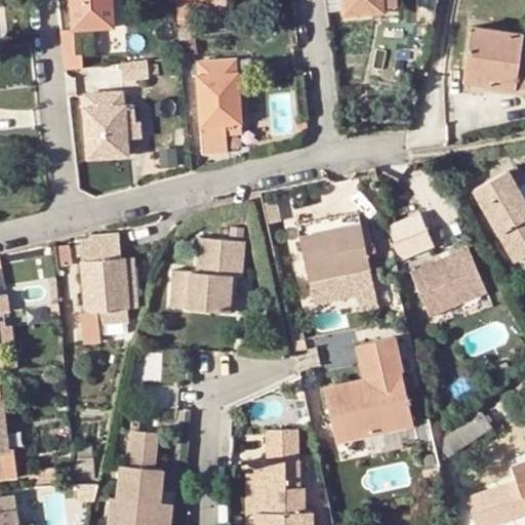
[(70,0),(73,31),(113,28),(112,9),(111,0),(70,0)]
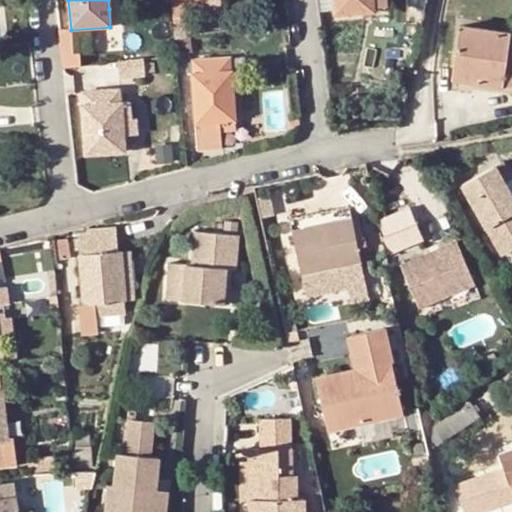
[(115,0),(108,0),(109,9),(116,8),(115,0)]
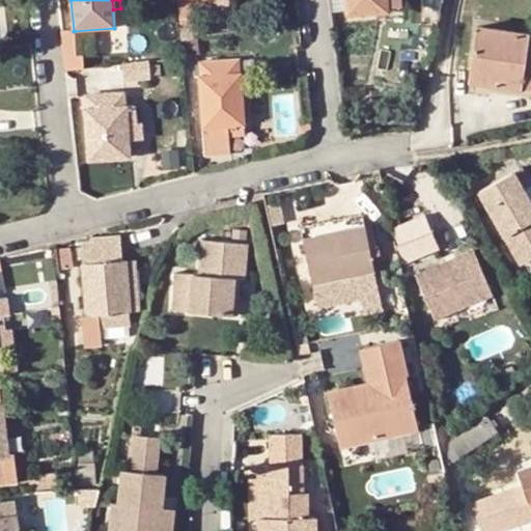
[(344,0),(346,12),(387,7),(386,0),(344,0)]
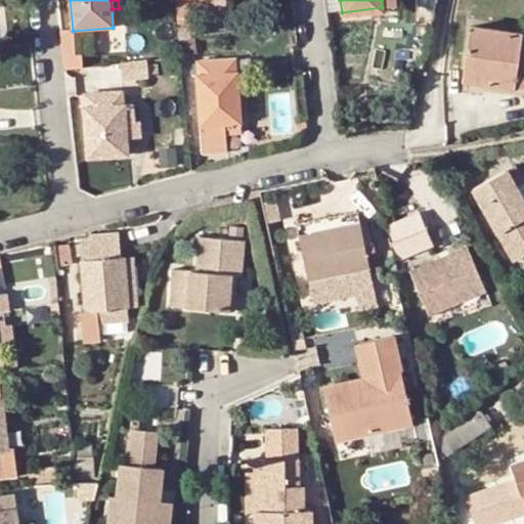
[(461,79),(515,87),(519,52),(522,34),(469,26),(461,79)]
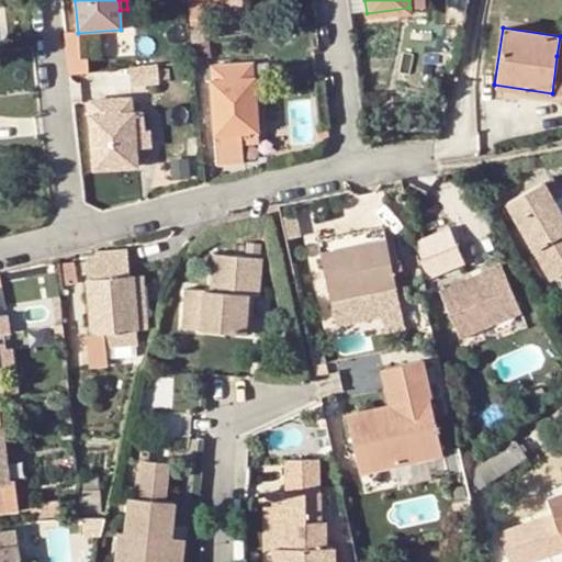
[(202,33),(202,40),(214,38),(212,31),(202,33)]
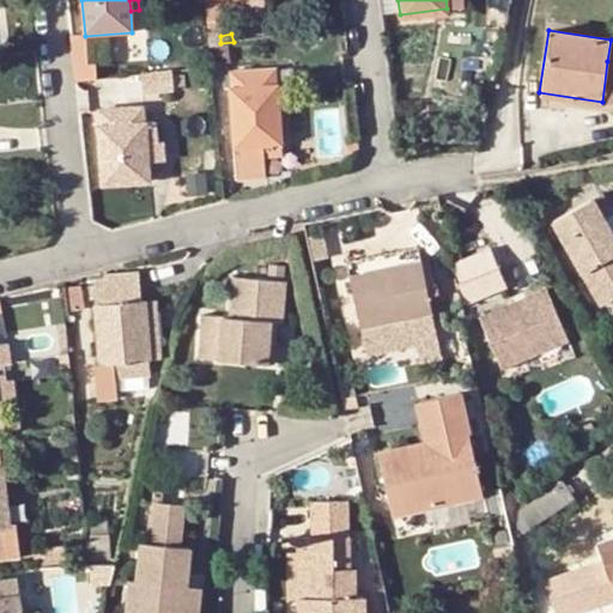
[(234,42),(220,43),(223,54),(235,53),(234,42)]
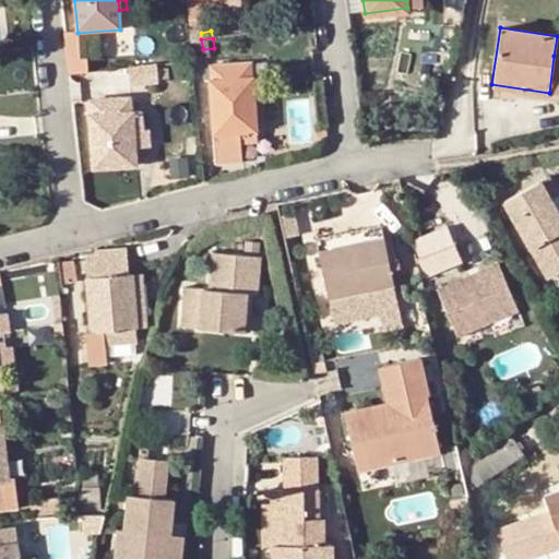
[(213,54),(204,55),(205,63),(214,62),(213,54)]
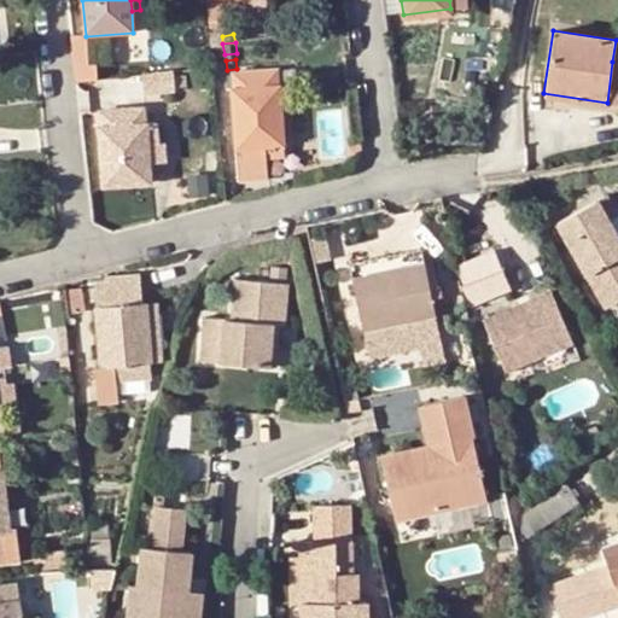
[(617,62),(612,62),(607,103),(617,103),(617,62)]
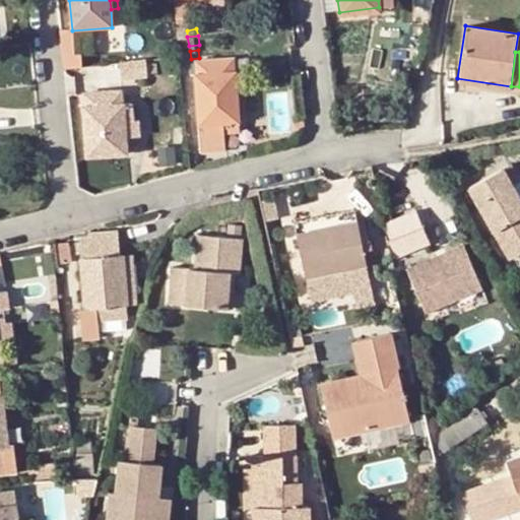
[(232,73),(232,58),(196,60),(197,74),(195,74),(200,153),(225,151),(223,125),(238,124),(235,73),(232,73)]
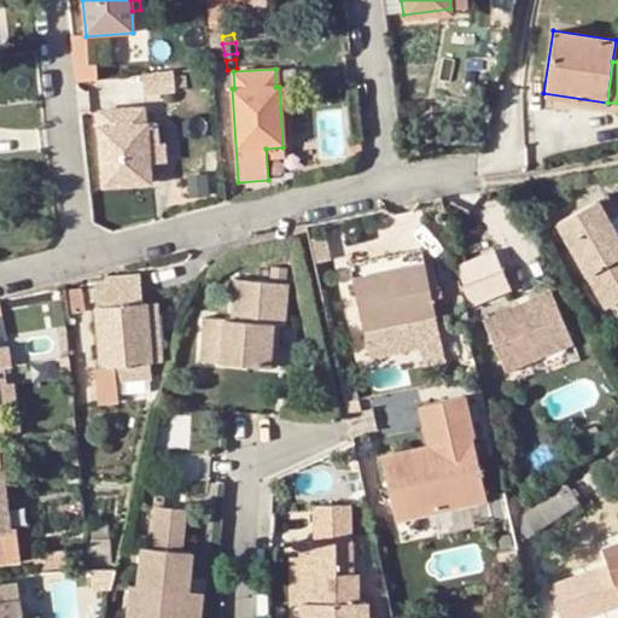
[(172,74),(143,76),(144,95),(173,93),(173,89),(172,79),(172,74)]
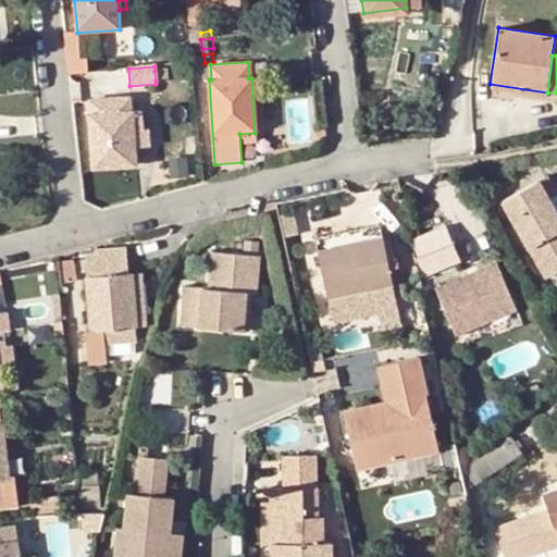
[(155,71),(156,81),(170,79),(169,69),(155,71)]
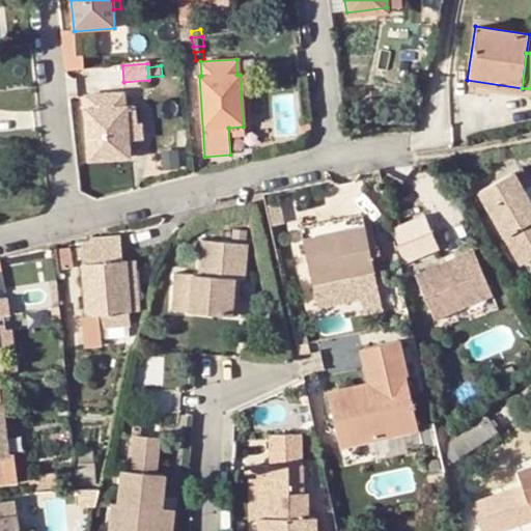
[(128,142),(124,107),(123,93),(86,96),(87,109),(84,109),(88,162),(129,158),(128,142)]
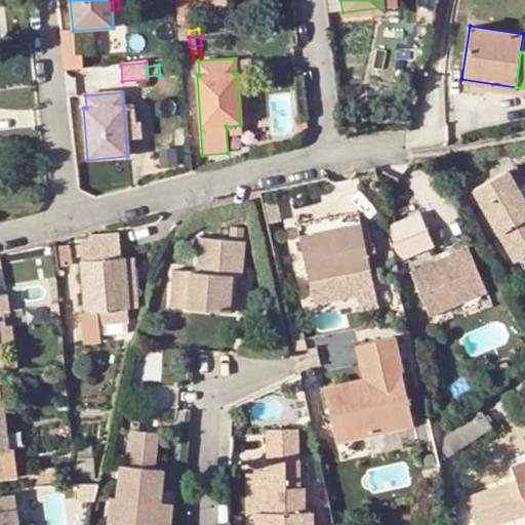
[(134,106),(123,106),(126,140),(140,138),(139,122),(135,123),(134,106)]
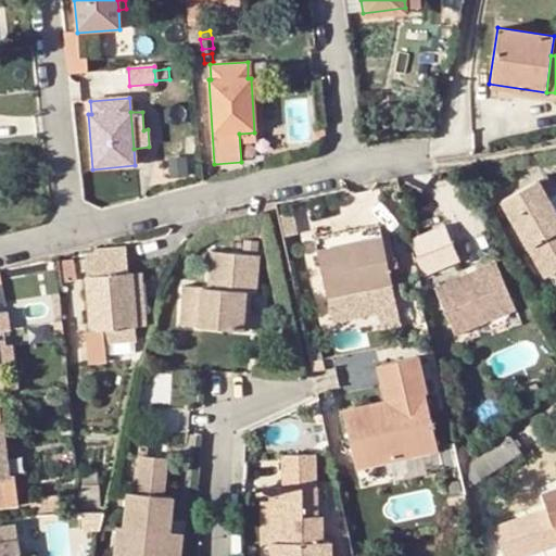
[(541,178),(498,202),(542,281),(555,273),(555,235),(555,236),(551,228),(555,225),(555,224),(544,204),(553,198),(541,178)]
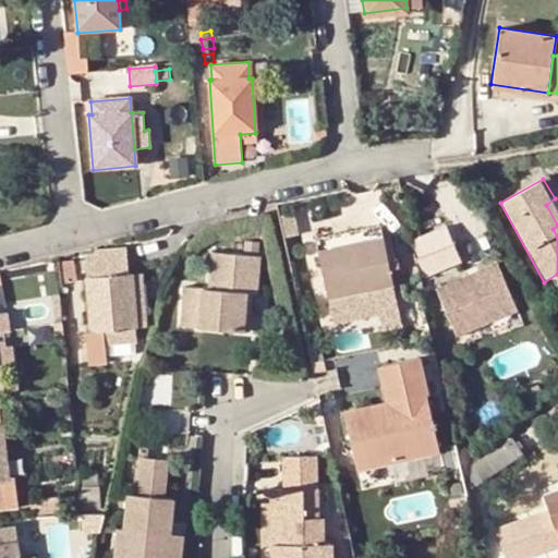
[(313,239),(315,253),(381,239),(378,225),(313,239)]
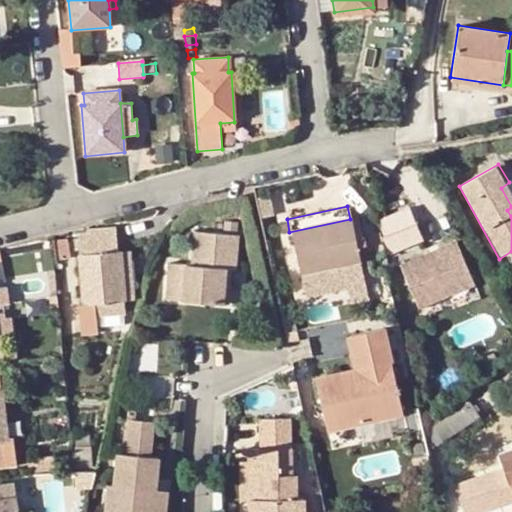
[(380,237),(387,252),(415,243),(423,241),(407,208),(376,219),(380,237)]
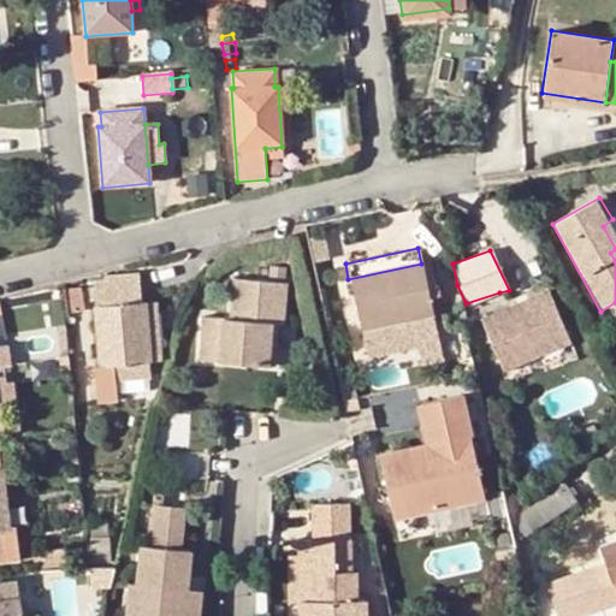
[(348,279),(365,357),(418,347),(410,318),(431,313),(421,264),(348,279)]
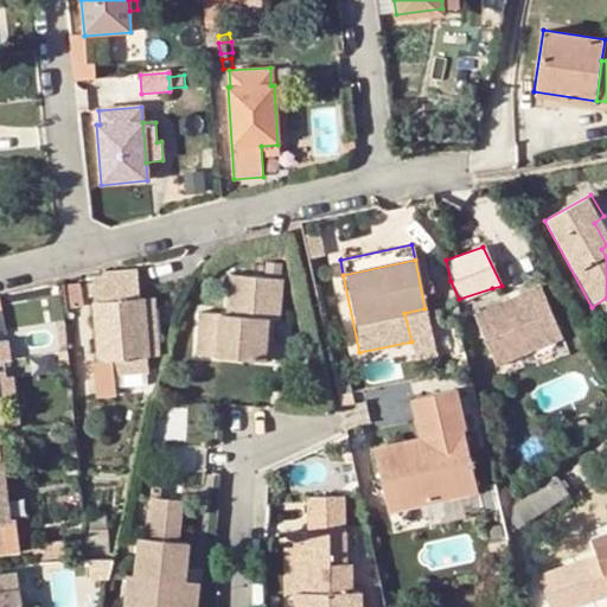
[(102,377),(115,376),(145,374),(148,372),(147,359),(141,300),(138,300),(135,270),(93,274),(102,377)]
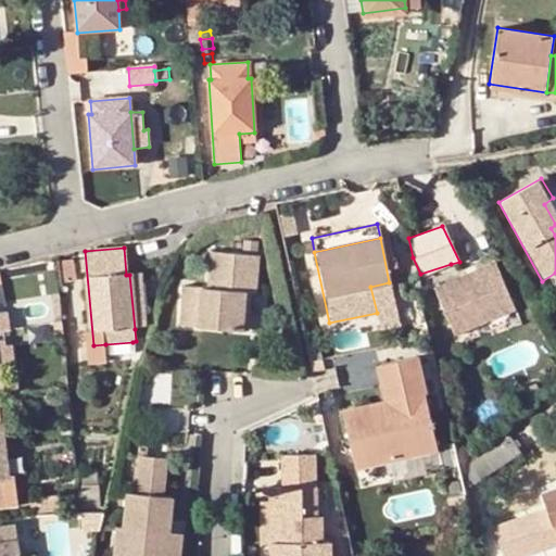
[(181,283),(178,324),(238,327),(241,293),(253,293),(255,253),(210,250),(206,285),(181,283)]
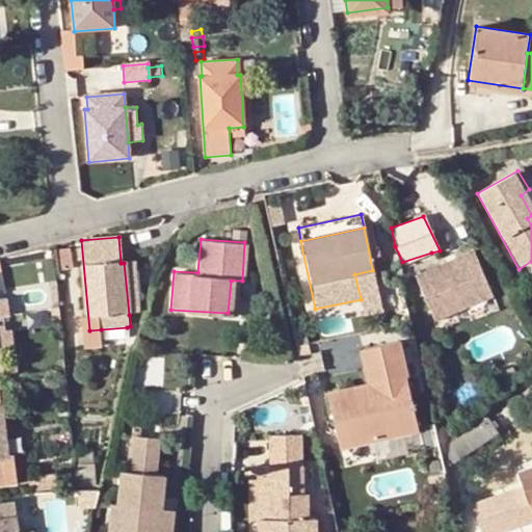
[(58,249),(61,271),(75,269),(72,248),(58,249)]
